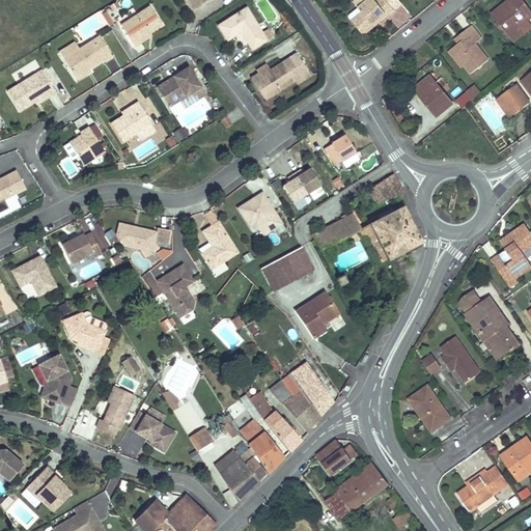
[(362,11),(352,20),(364,35),(375,26),(373,23),(386,12),(388,16),(389,17),(396,11),(395,10),(386,0),(368,0),(360,7),(359,7),(362,11)]
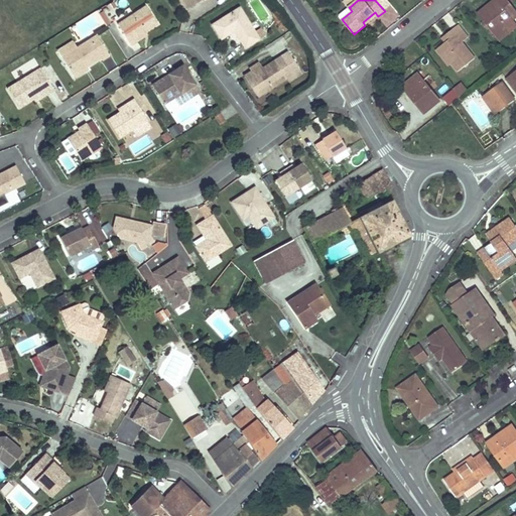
[(388,0),(375,0),(384,10),(392,4),(388,0)]
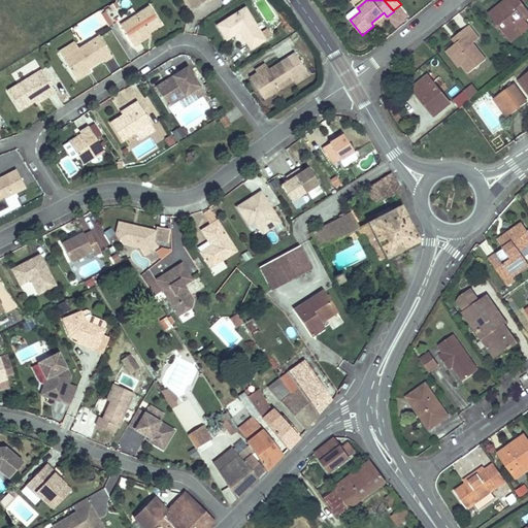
[(527,18),(527,8),(521,0),(506,0),(505,2),(490,14),(509,38),(523,27),(521,25),(527,20),(527,18)]
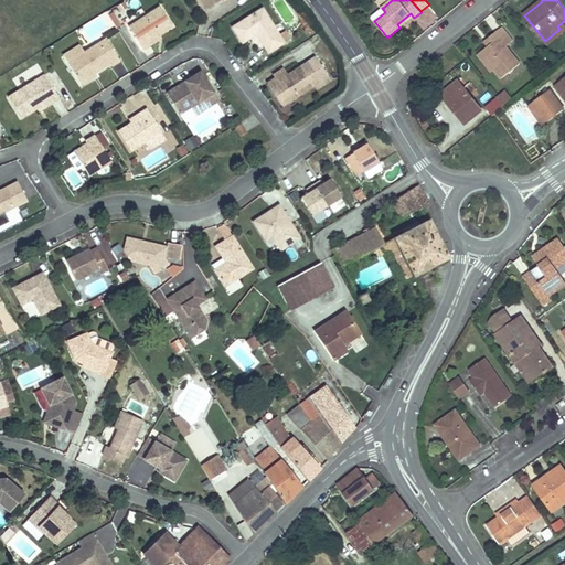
[(128,25),(142,48),(150,42),(149,40),(159,33),(172,24),(158,4),(128,25)]
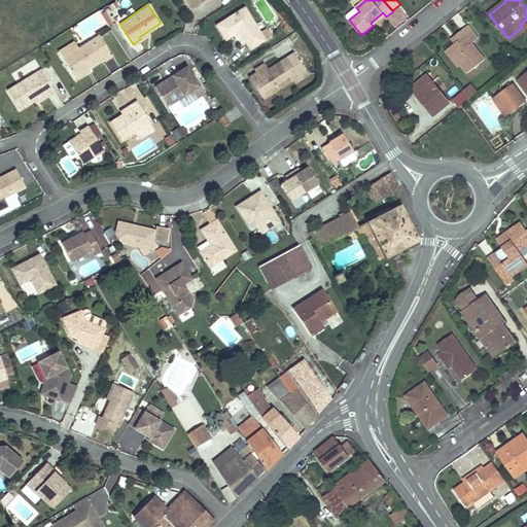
[(265,38),(244,5),(216,24),(225,38),(239,30),(250,47),(265,38)]
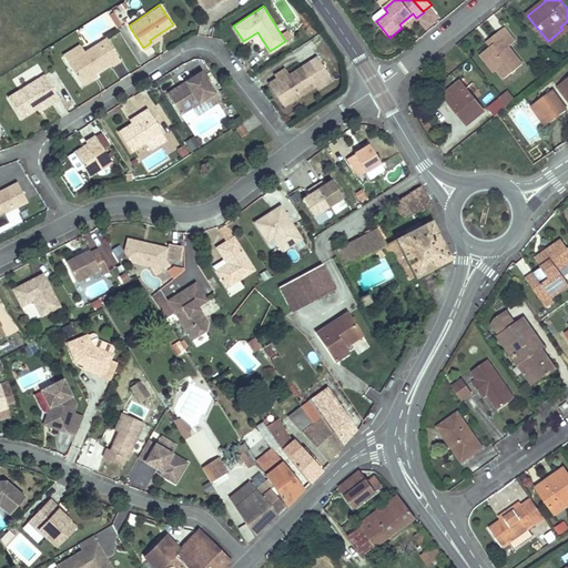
[(399,24),(402,28),(415,17),(413,13),(399,24)]
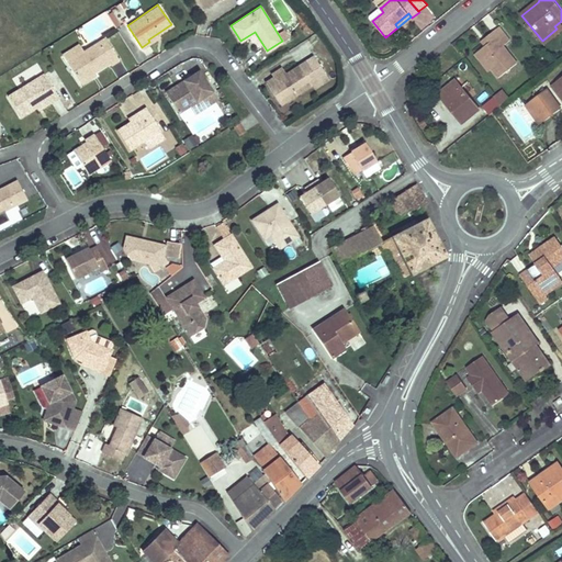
[(561,33),(561,22),(561,21),(554,26),(557,29),(542,41),(547,46),(561,33)]
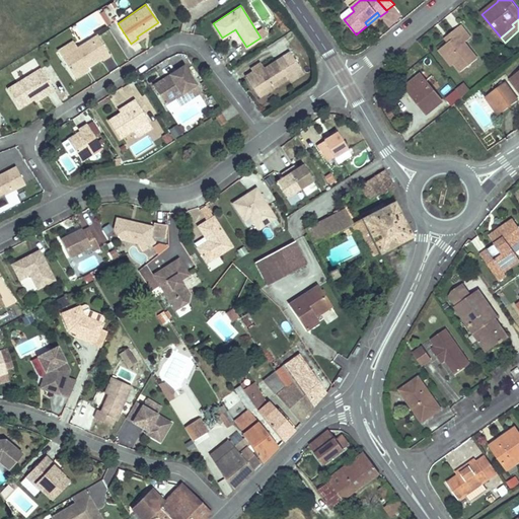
[(465,42),(471,36),(461,24),(444,38),(448,43),(438,51),(451,66),(454,64),(460,72),(477,58),(465,42)]
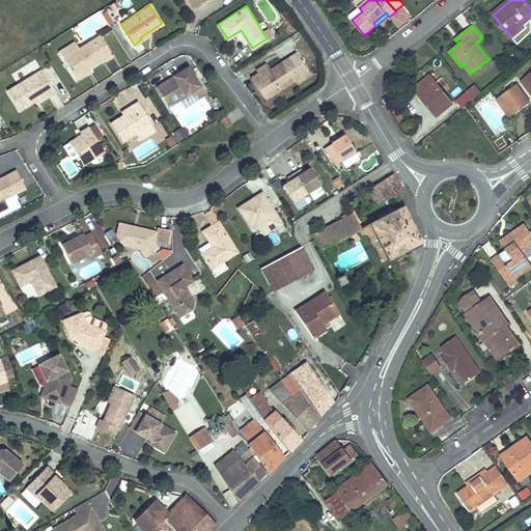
[(150,34),(149,31),(140,37),(141,39),(150,34)]
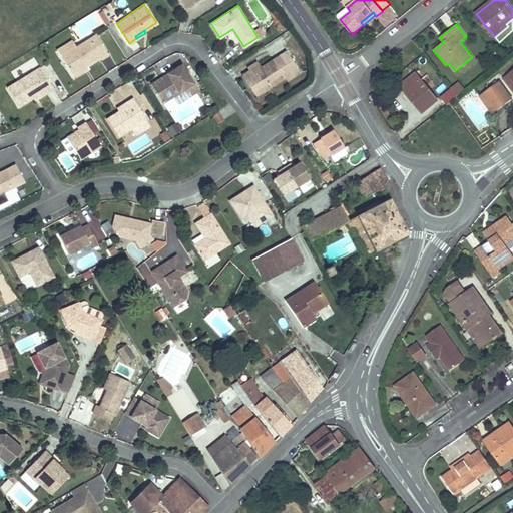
[(95,34),(60,56),(71,73),(85,65),(99,56),(100,58),(108,53),(95,34)]
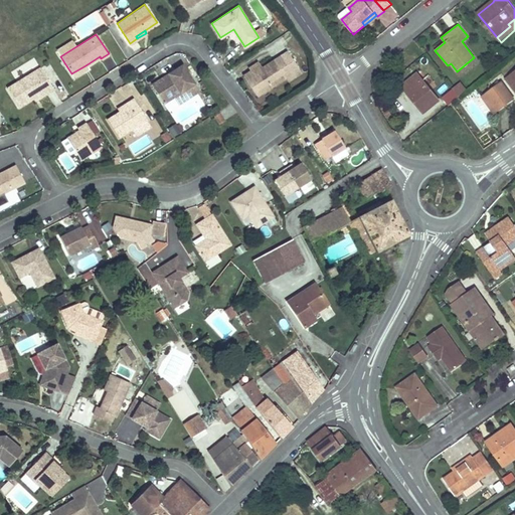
[(250,69),(242,74),(256,96),(286,77),(284,75),(298,67),(288,50),(262,66),(252,73),(250,69)]
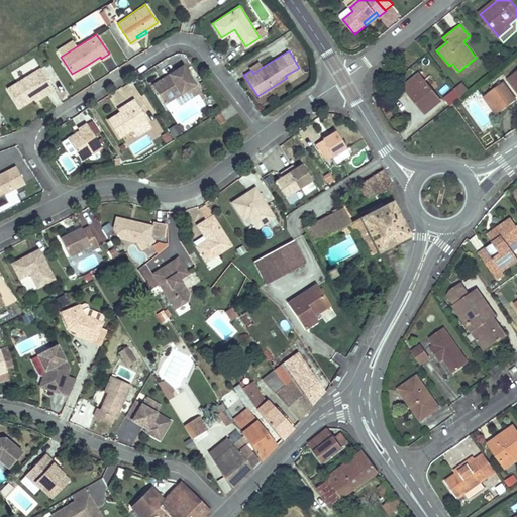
[(251,70),(253,74),(263,67),(261,64),(251,70)]
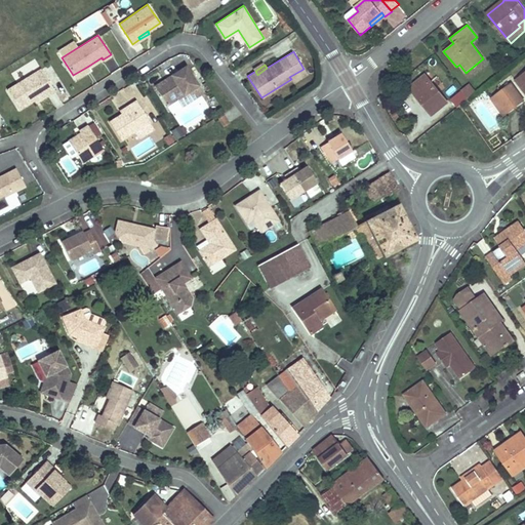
[(73,75),(75,78),(88,70),(87,67),(73,75)]
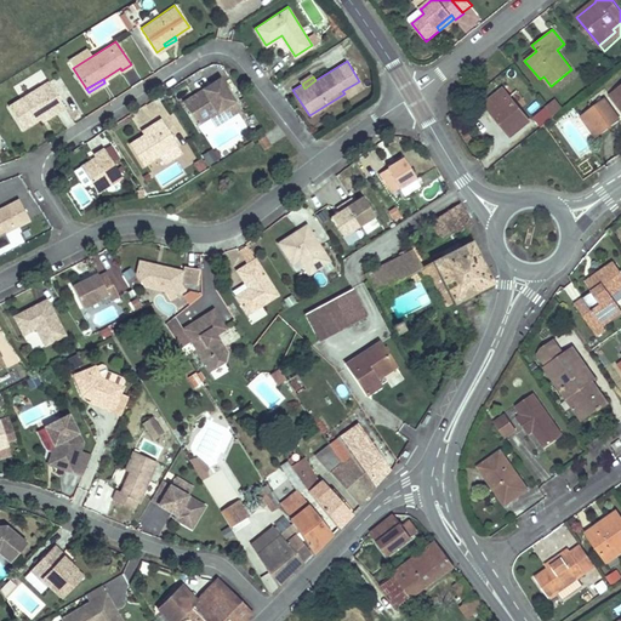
[(186,106),(198,124),(234,101),(220,79),(203,90),(205,93),(198,97),(186,106)]
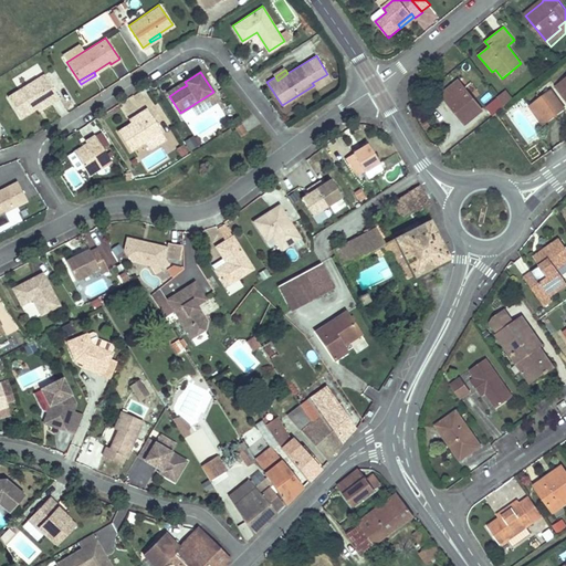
[(44,74),(8,96),(21,117),(37,107),(49,100),(51,103),(59,98),(44,74)]
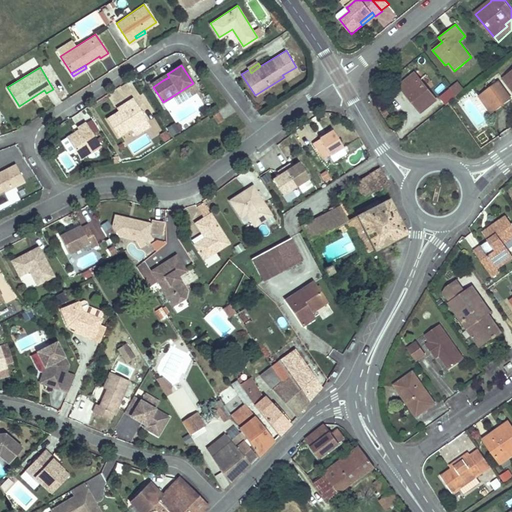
[(282,75),(284,77),(286,80),(300,72),(296,67),(282,75)]
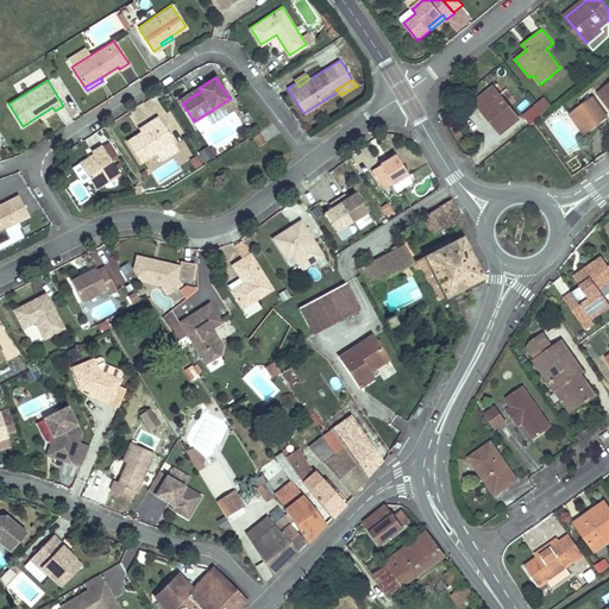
[(520,120),(495,88),(476,102),(502,135),(520,120)]
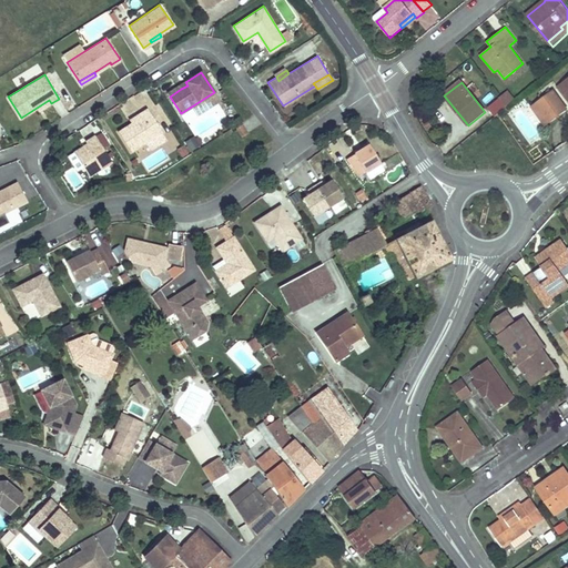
[(555,91),(533,108),(546,125),(567,109),(555,91)]
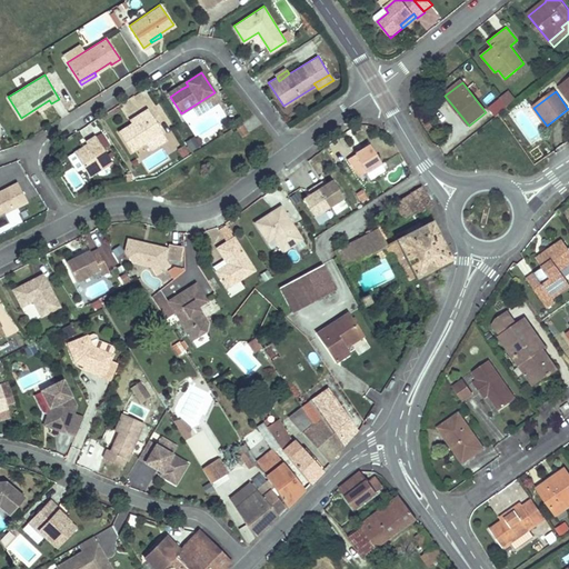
[(501,99),(508,108),(517,101),(510,92),(501,99)]
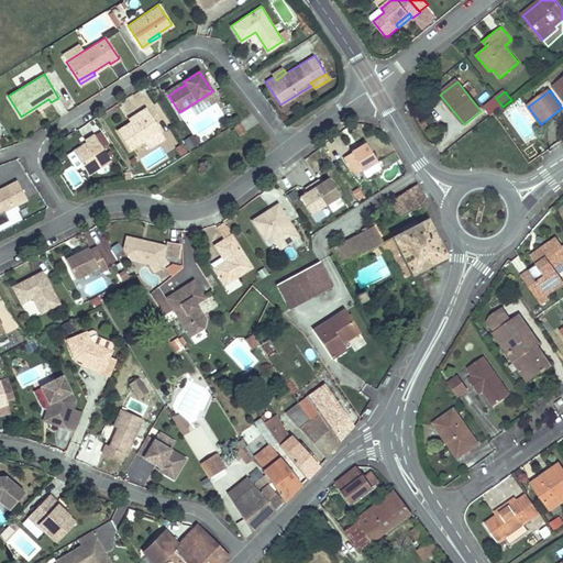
[(36,107),(39,111),(51,102),(48,99),(36,107)]
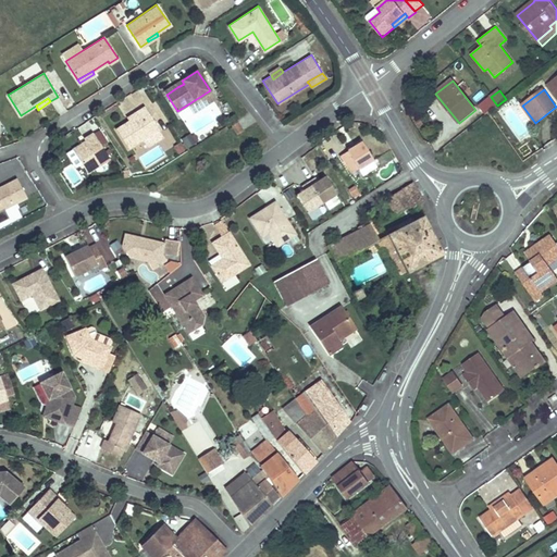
[(128,121),(115,130),(127,149),(159,130),(145,107),(136,111),(138,114),(128,121)]
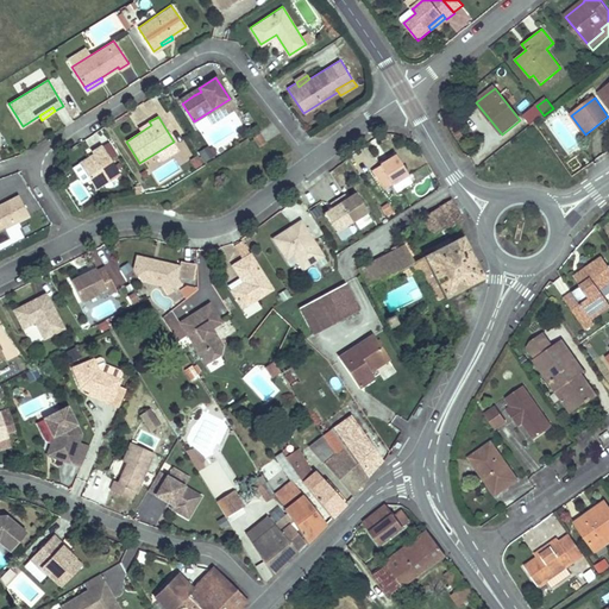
[(232,131),(243,129),(239,118),(205,127),(209,146),(220,144),(221,148),(236,144),(232,131)]
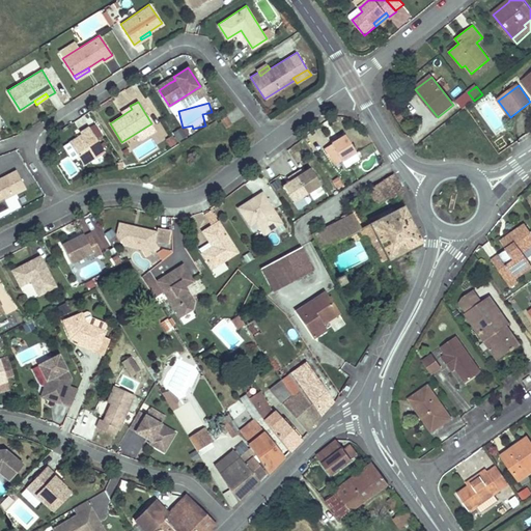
[(132,109),(130,106),(120,112),(122,115),(132,109)]
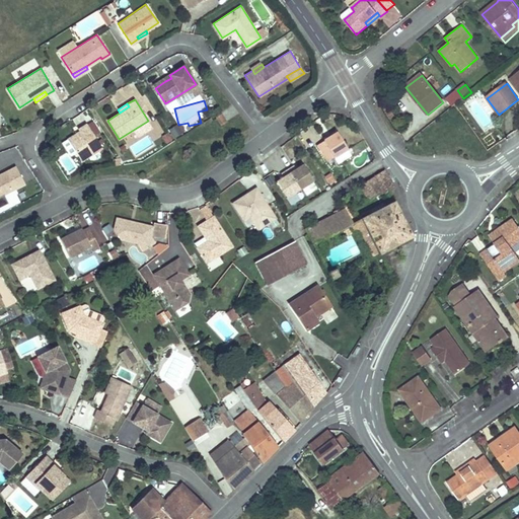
[(221,113),(216,116),(221,124),(226,120),(221,113)]
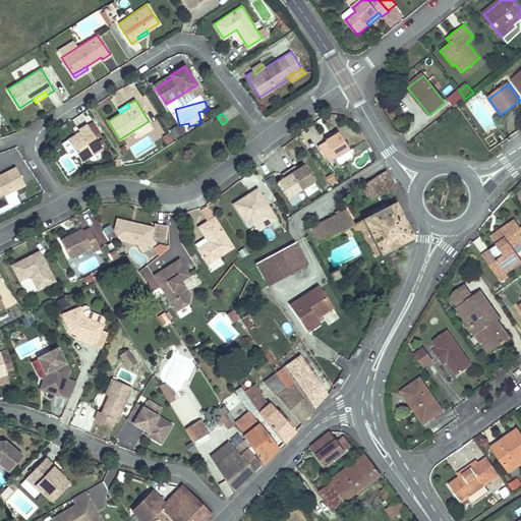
[(102,148),(87,124),(78,129),(82,135),(77,138),(74,134),(68,139),(81,161),(102,148)]
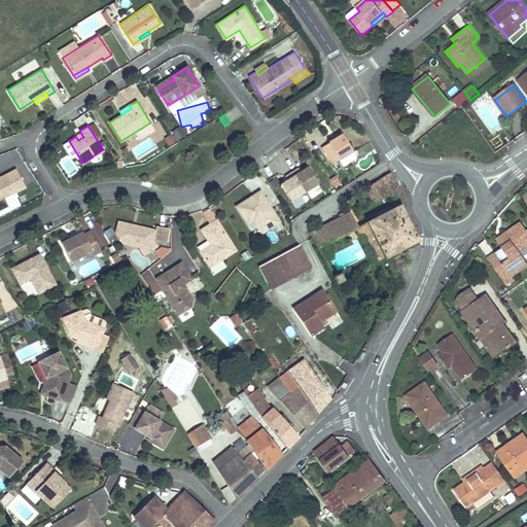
[(176,141),(187,136),(183,128),(172,133),(176,141)]
